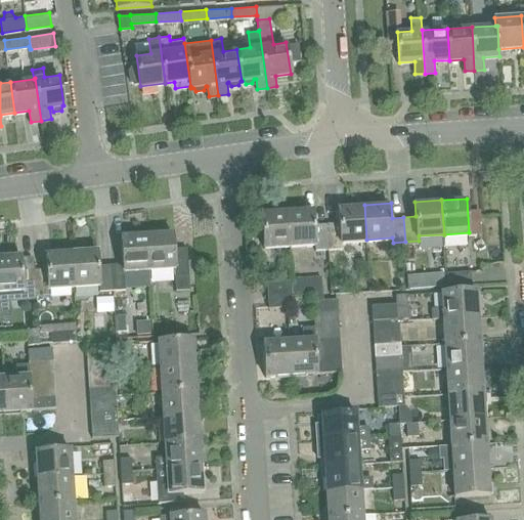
[(340,221),(328,222),(330,248),(343,247),(343,241),(366,240),(364,205),(339,207),(340,221)]
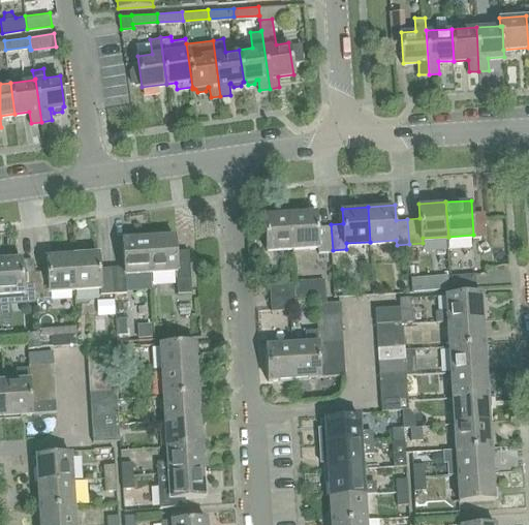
[(291,212),(293,246),(319,245),(319,250),(333,250),(331,224),(318,225),(317,210),(291,212)]
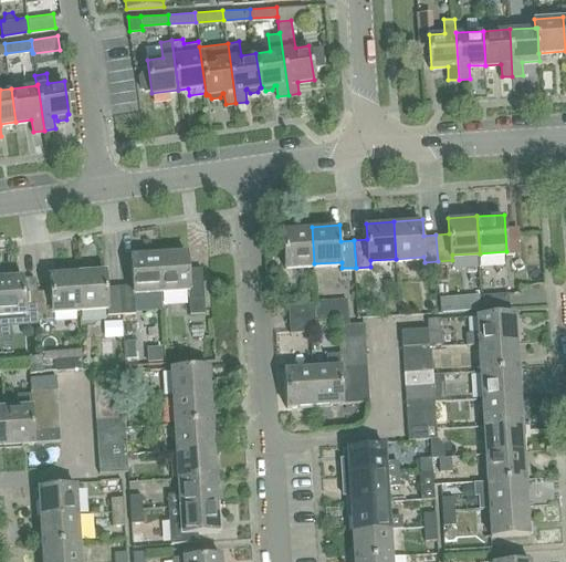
[(284,266),(314,263),(312,227),(282,229),(284,266)]
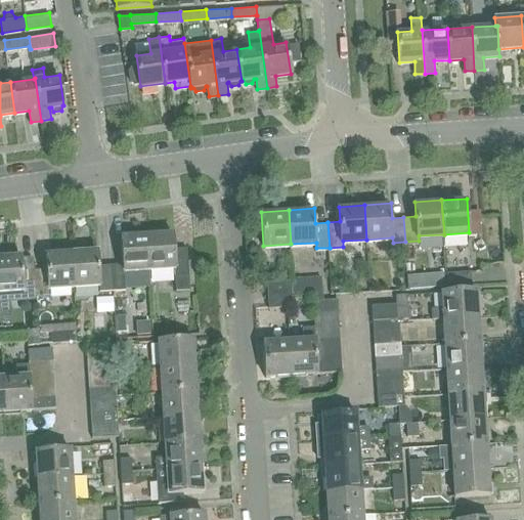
[(174,231),(147,232),(149,268),(175,266),(177,289),(190,288),(187,245),(175,246),(174,231)]
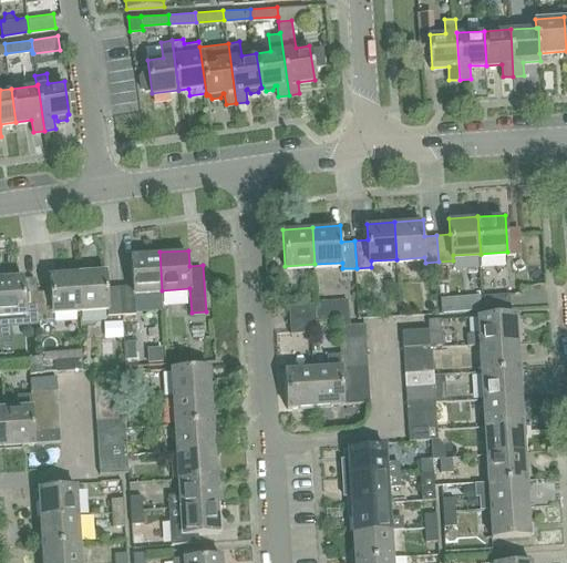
[(134,283),(120,284),(122,311),(137,311),(135,293),(162,290),(160,252),(132,254),(134,283)]
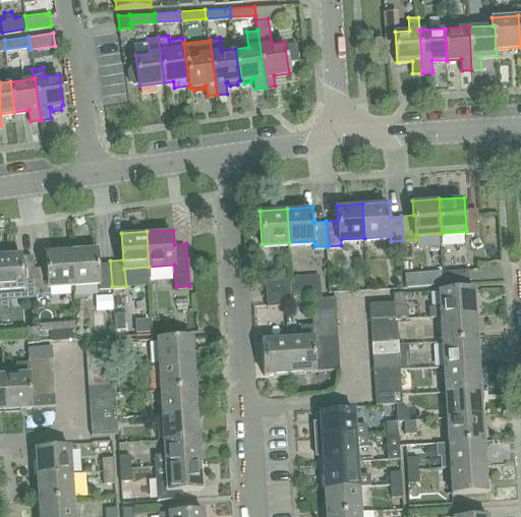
[(98,246),(71,248),(73,284),(99,282),(99,287),(112,286),(110,261),(99,262),(98,246)]
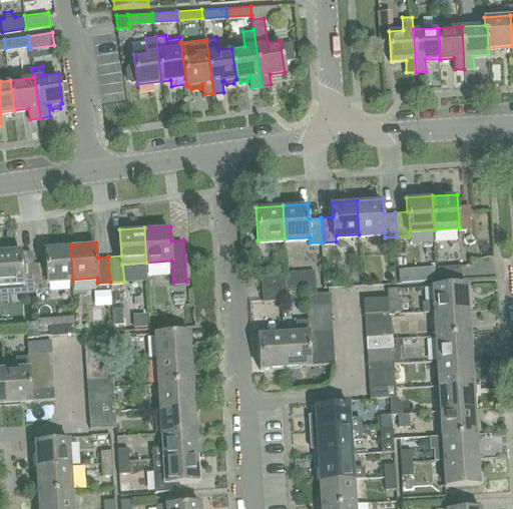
[(21,248),(13,248),(10,244),(0,244),(0,294),(8,294),(8,284),(23,283),(23,288),(36,288),(34,262),(22,263),(21,248)]
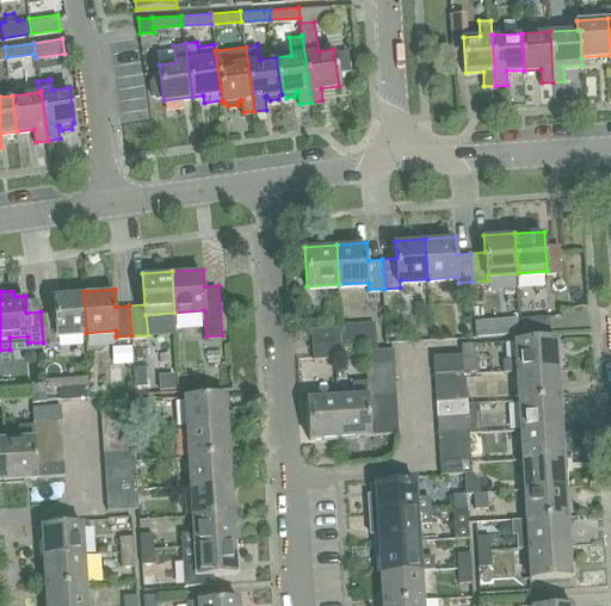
[(54,310),(41,311),(43,342),(57,341),(56,335),(86,333),(84,291),(53,294),(54,310)]
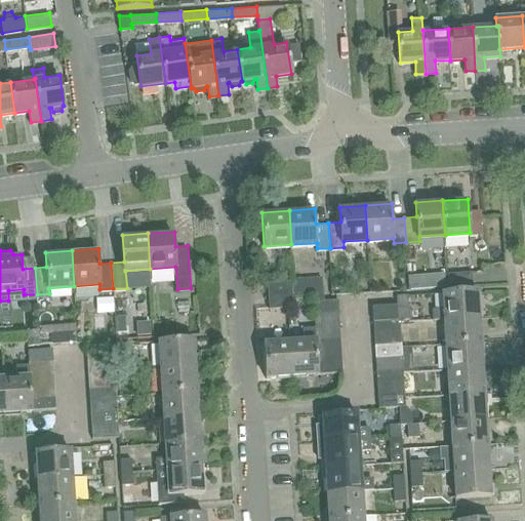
[(447,271),(448,285),(472,284),(471,270),(447,271)]
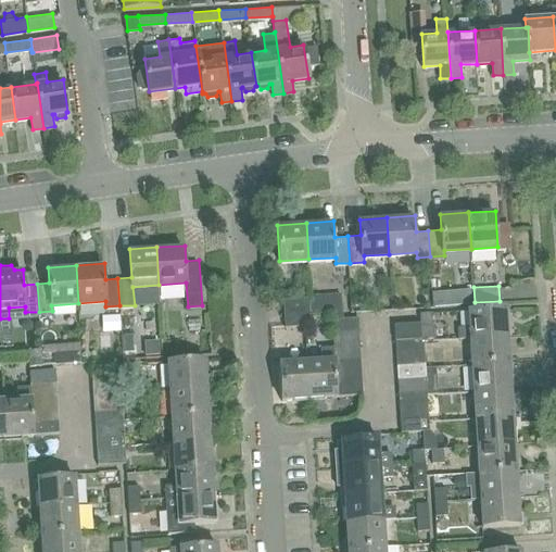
[(446,289),(432,289),(432,303),(447,302),(446,289)]
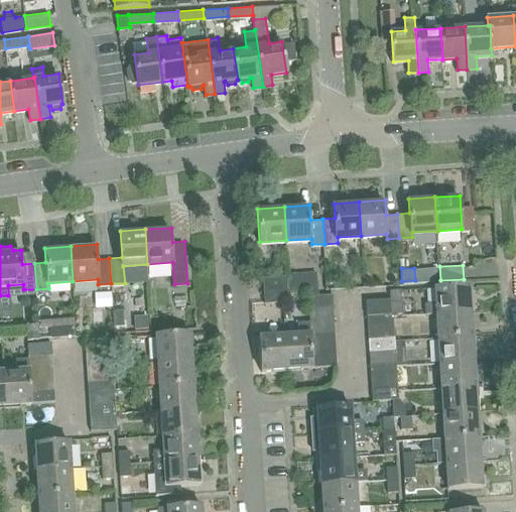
[(262,275),(263,288),(289,286),(288,274),(262,275)]
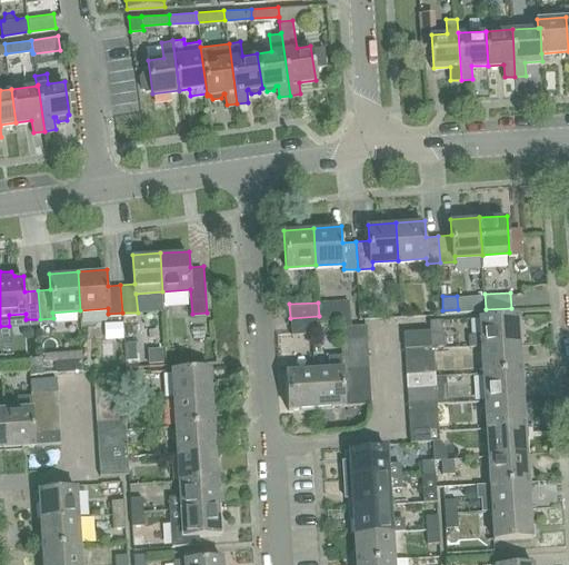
[(480,315),(481,333),(468,334),(469,345),(481,344),(519,342),(517,313),(480,315)]
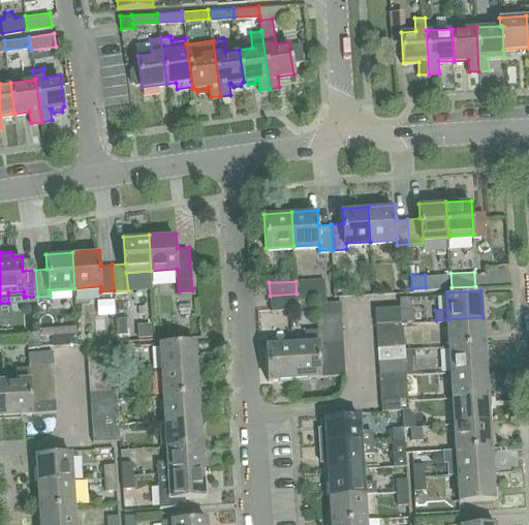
[(297,294),(270,296),(271,307),(297,306),(297,294)]
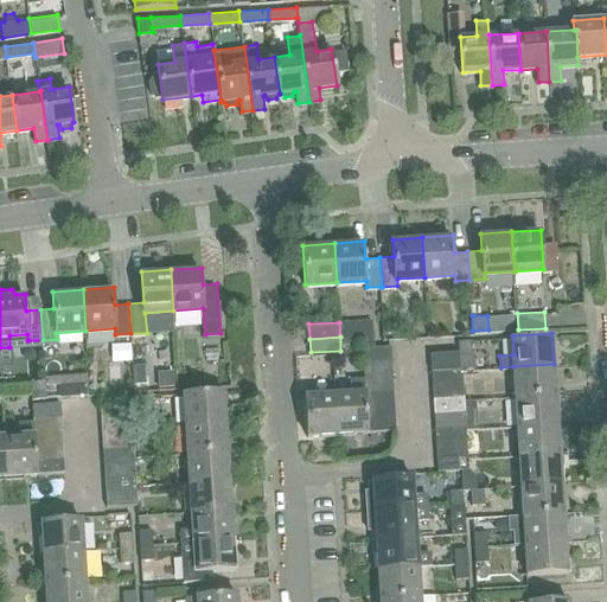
[(459,339),(459,350),(460,367),(462,367),(472,367),(471,339),(459,339)]
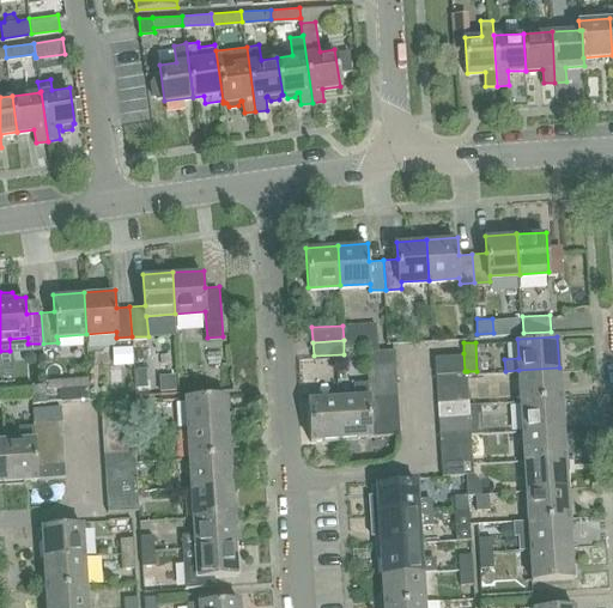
[(365,350),(366,364),(394,362),(393,348),(365,350)]
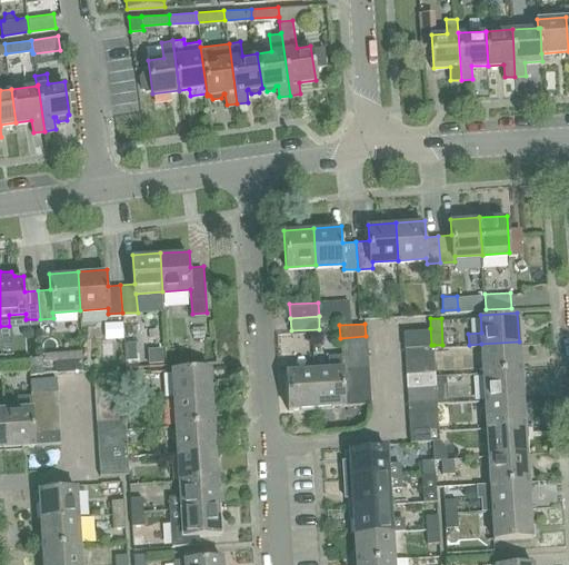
[(403,330),(405,347),(431,345),(430,328),(403,330)]
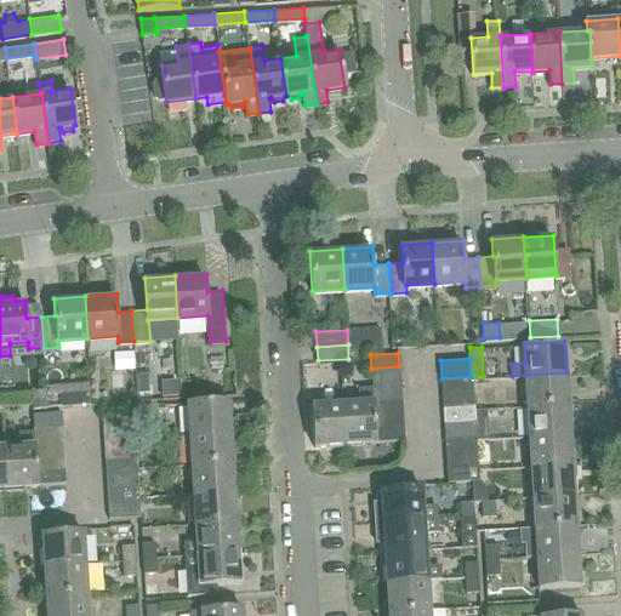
[(371,369),(371,382),(399,381),(399,366),(371,369)]
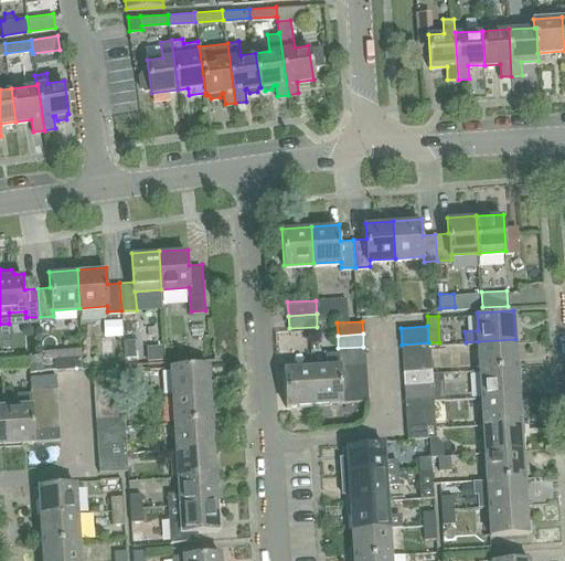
[(478,341),(480,368),(516,364),(515,339),(478,341)]
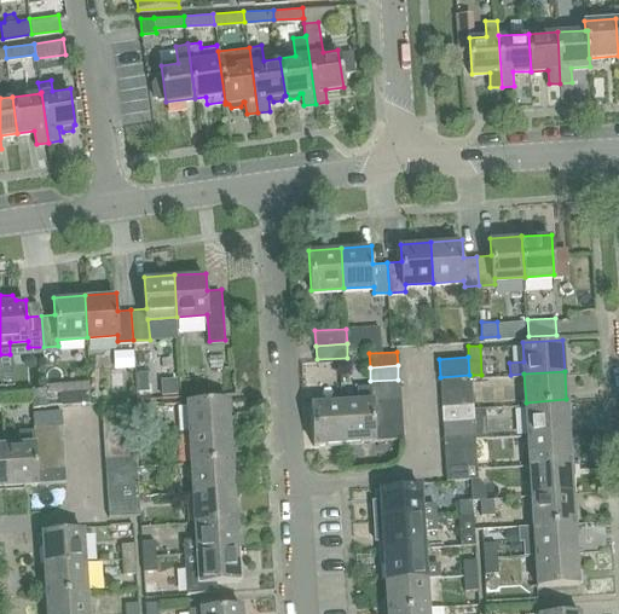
[(440,377),(441,391),(473,388),(472,375),(469,375),(440,377)]
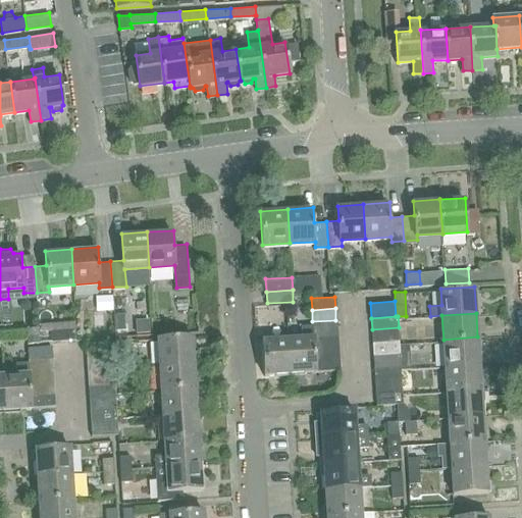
[(312,321),(313,323),(313,333),(336,331),(335,320),(312,321)]
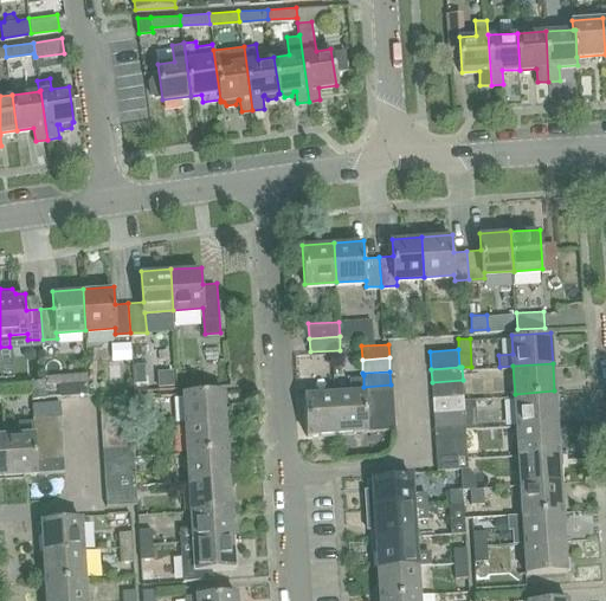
[(334,392),(335,430),(366,427),(366,414),(365,400),(363,391),(363,387),(363,375),(349,376),(350,391),(334,392)]
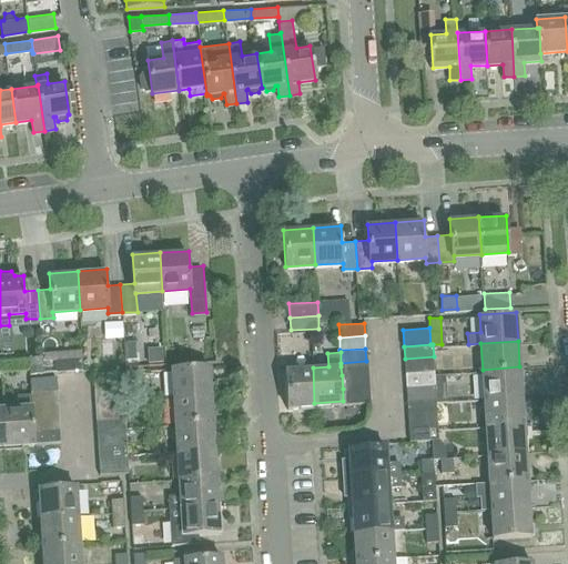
[(42,372),(41,355),(41,354),(28,355),(29,373),(30,373),(42,372)]
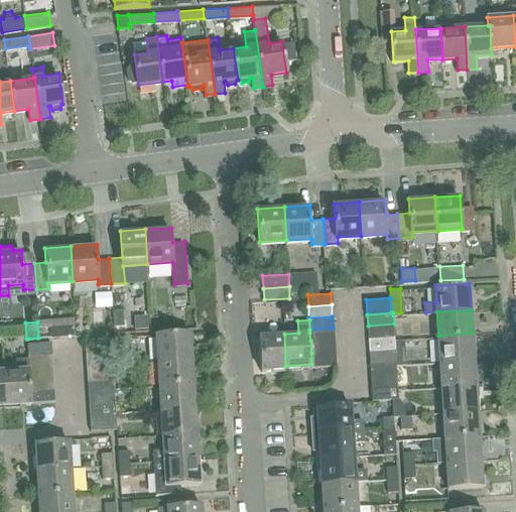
[(368,326),(368,338),(395,336),(394,324),(368,326)]
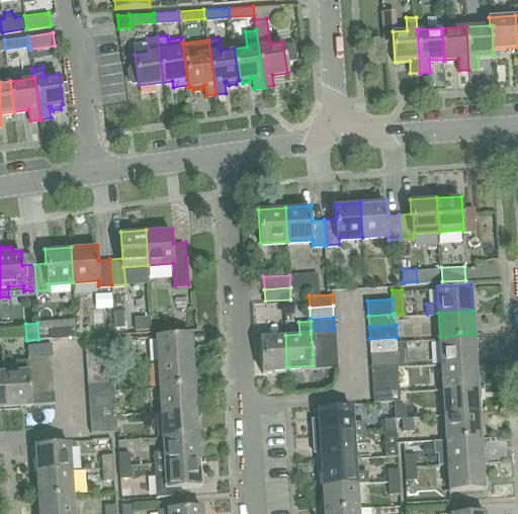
[(311,331),(311,334),(312,342),(335,341),(334,329),(311,331)]
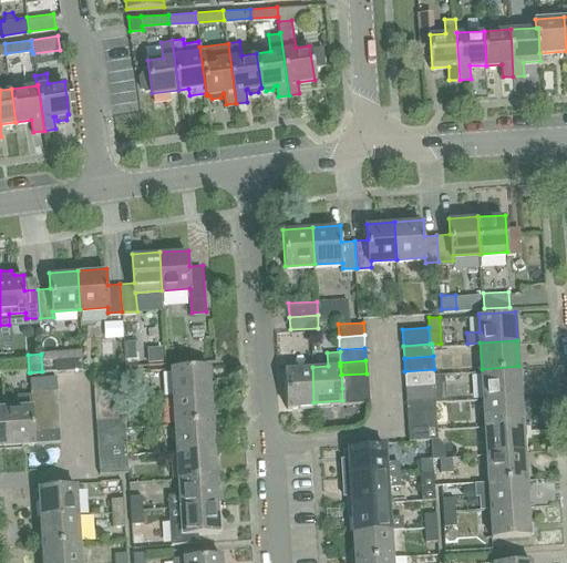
[(172,366),(174,393),(212,391),(210,364),(172,366)]
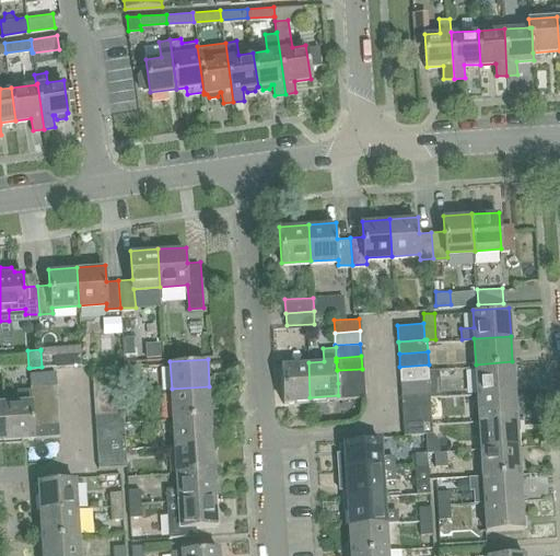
[(476,365),(477,393),(514,390),(512,361),(476,365)]
